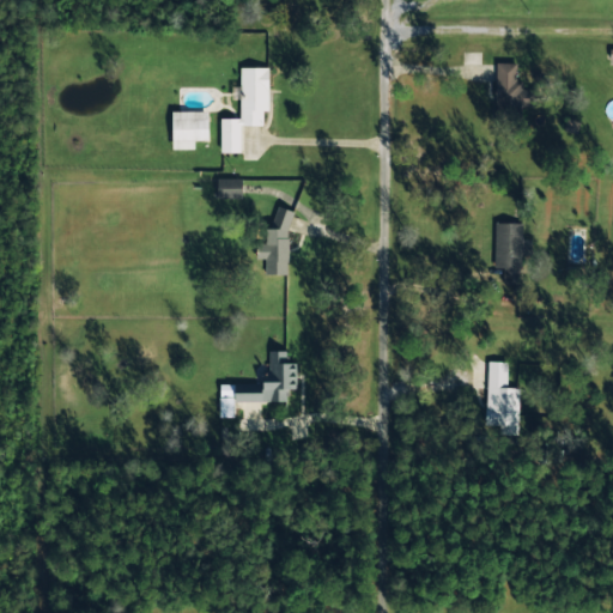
[(516,62),(496,61),(495,105),(535,107),(536,89),(521,87),(522,79),(516,79),(516,62)]
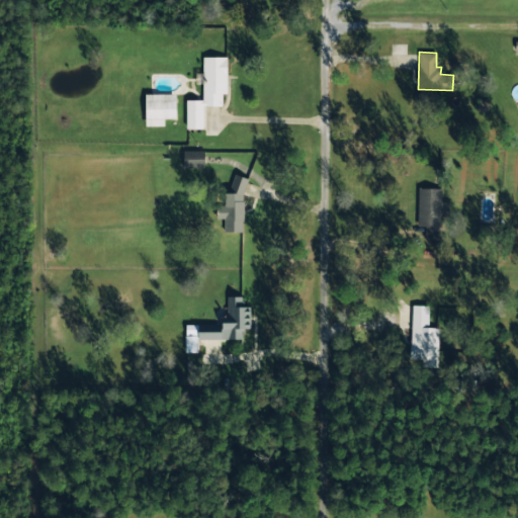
[(227,56),(202,56),(202,72),(195,72),(195,83),(202,83),(202,99),(185,99),(186,127),(203,127),(202,105),(222,105),(222,93),(227,93),(227,56)]
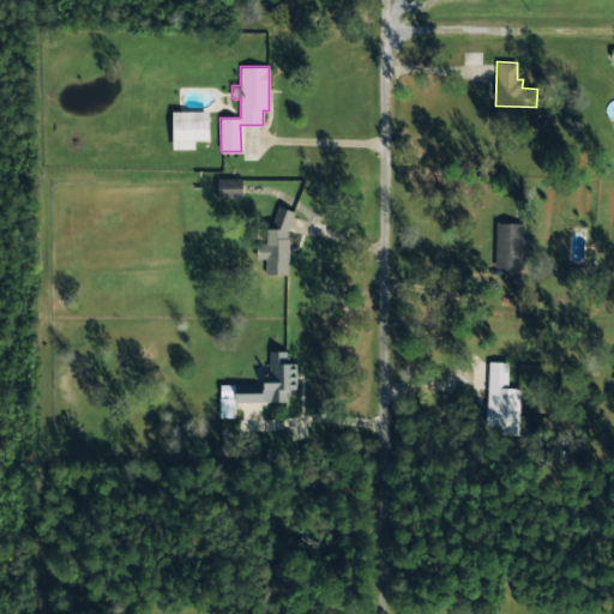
[(209,139),(208,109),(170,110),(172,149),(194,148),(193,139),(209,139)]
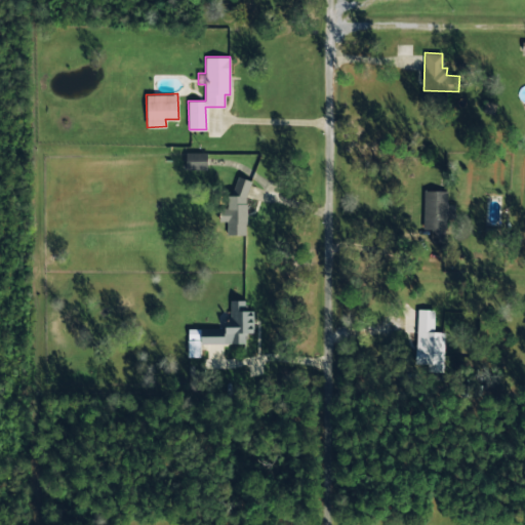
[(186,152),(186,169),(207,168),(206,152),(186,152)]
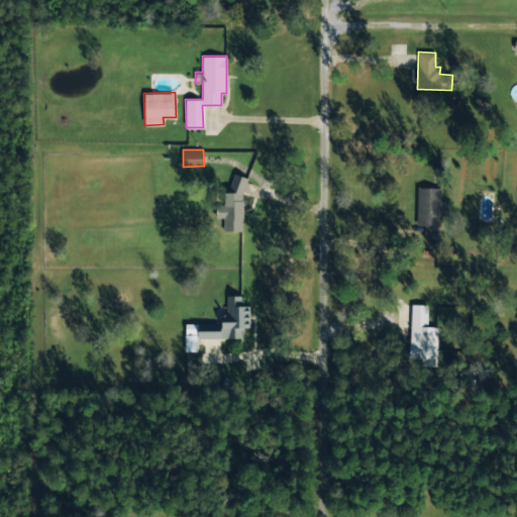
[(241,231),(244,175),(227,175),(226,212),(220,212),(219,230),(241,231)]
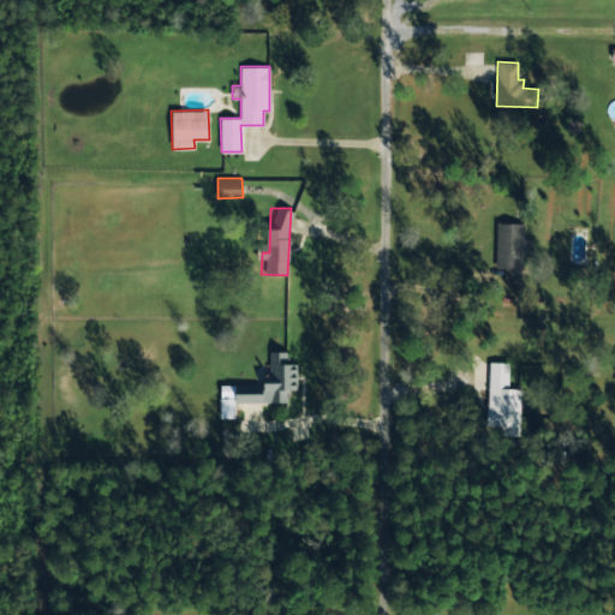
[(524,224),(496,222),(495,268),(503,269),(502,285),(521,285),(521,255),(532,256),(532,236),(523,236),(524,224)]
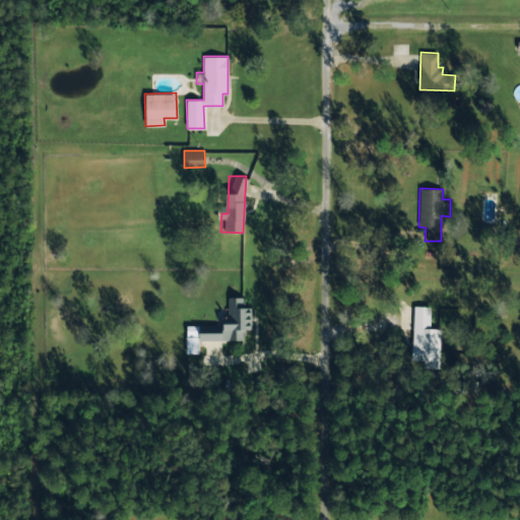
[(185,324),(185,352),(197,352),(197,339),(244,339),(244,327),(251,327),(251,307),(236,307),(236,297),(228,297),(228,314),(222,314),(222,324),(185,324)]
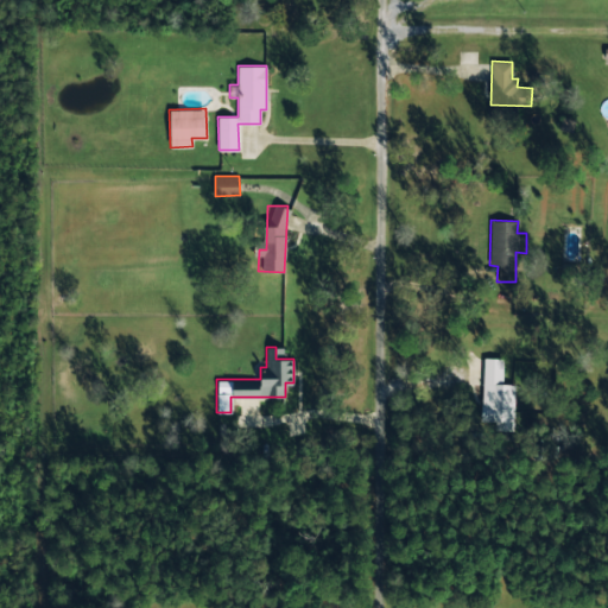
[(514,384),(501,384),(502,358),(483,356),(481,420),(500,422),(499,429),(513,430),(514,384)]
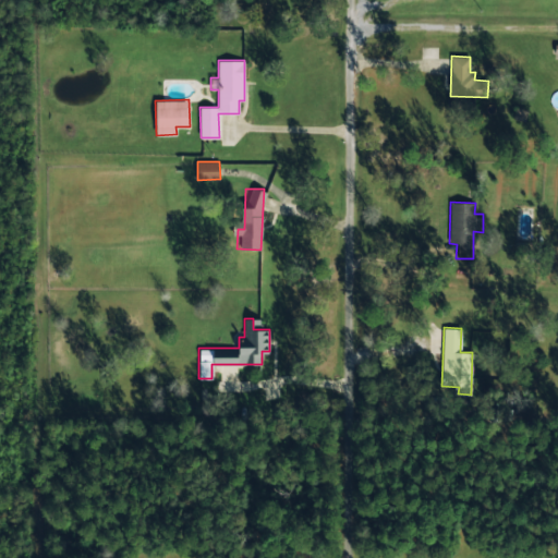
All buildings are outlined.
